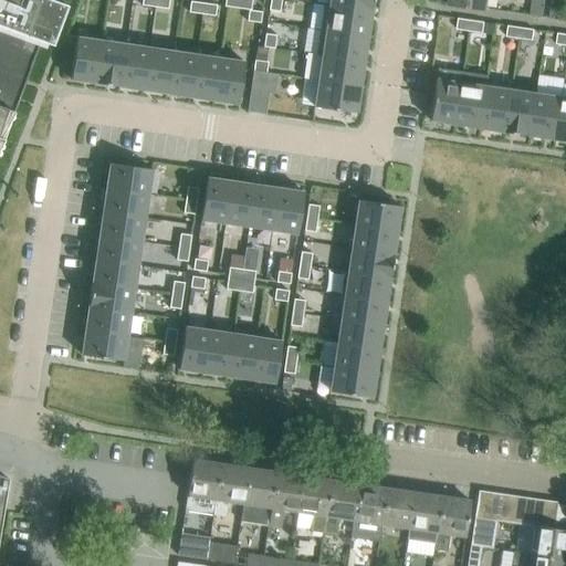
[(0,0),(0,106),(14,112),(41,42),(53,46),(67,6),(55,1),(54,3),(46,0),(0,0)]
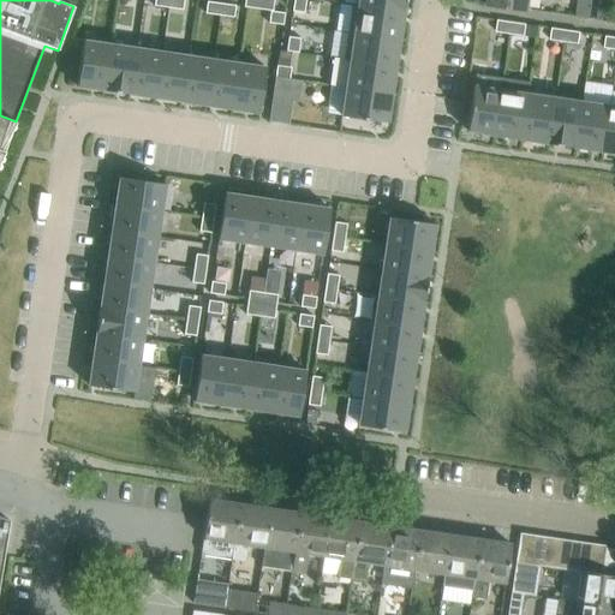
[(168,0),(168,9),(183,10),(183,0),(168,0)]
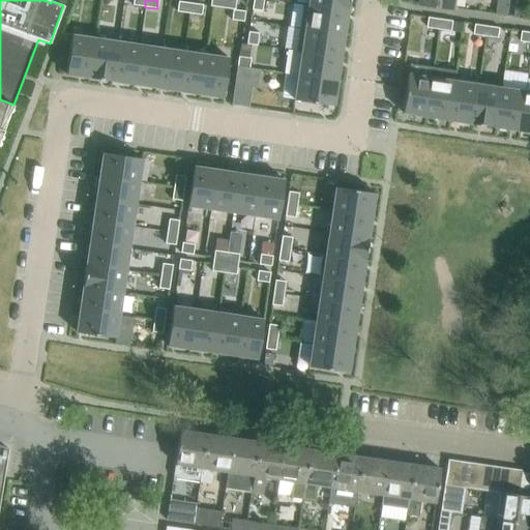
[(236,0),(223,0),(223,8),(233,9),(235,9),(236,0)]
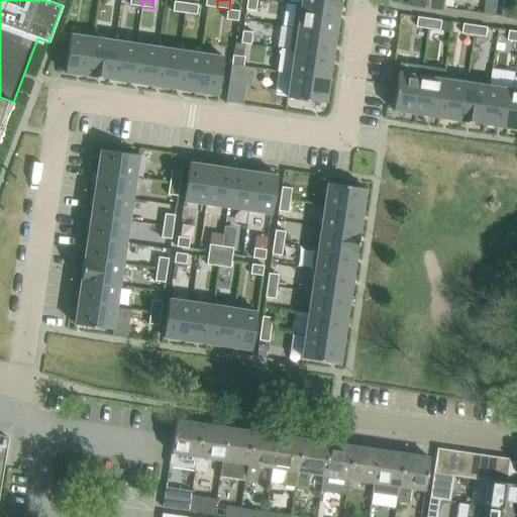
[(256,0),(246,0),(245,9),(255,11),(256,0)]
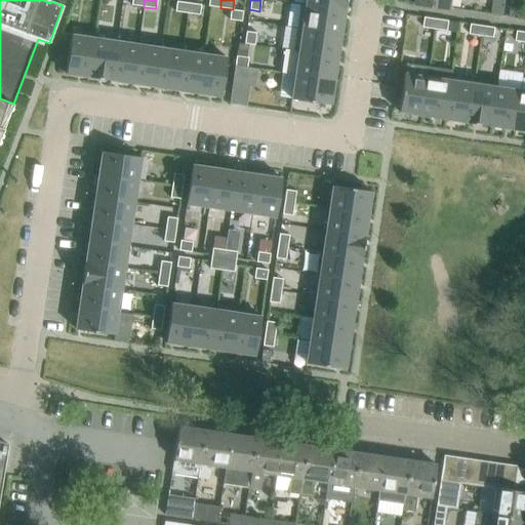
[(306,0),(305,4),(345,10),(346,0),(306,0)]
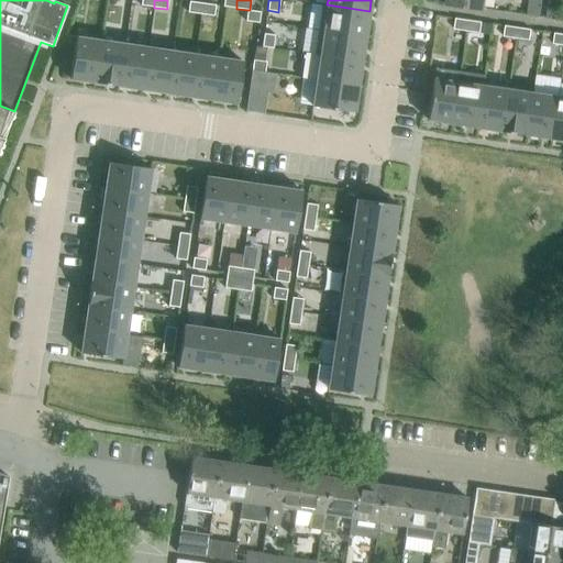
[(444,3),(486,10),(486,8),(484,8),(485,0),(448,0),(448,2),(444,1),(444,3)]
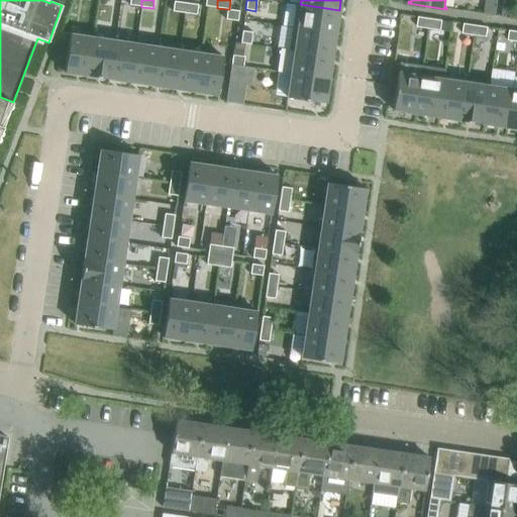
[(486,0),(484,14),(496,16),(497,0),(486,0)]
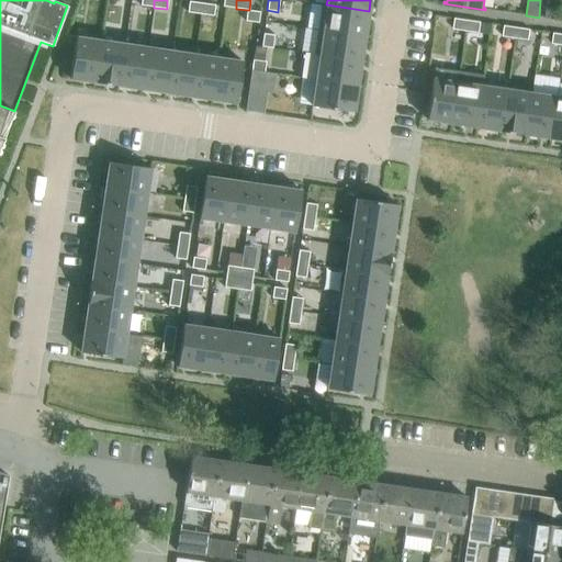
[(560,0),(548,0),(544,19),(558,21),(560,0)]
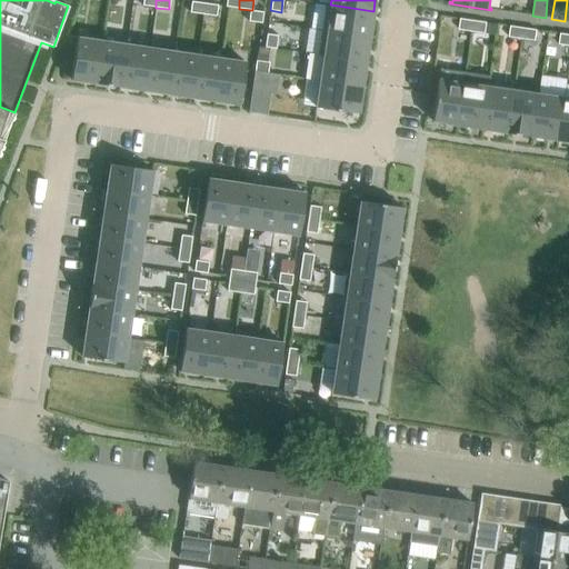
[(191,1),(190,12),(203,15),(205,3),(191,1)]
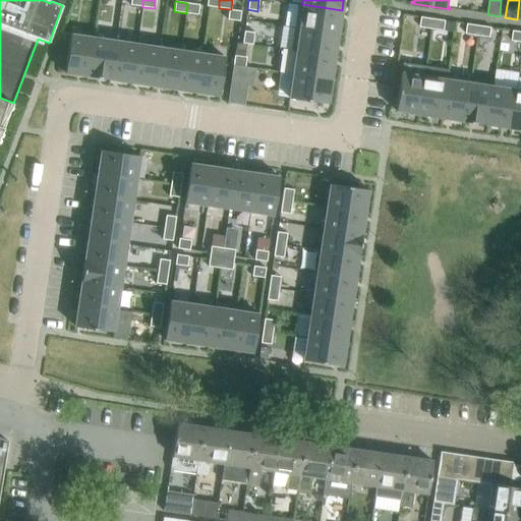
[(187,3),(186,13),(197,15),(199,5),(187,3)]
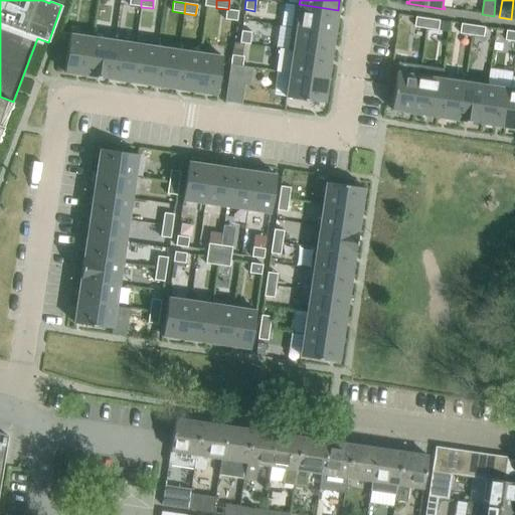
[(295,4),(291,27),(334,33),(338,10),(299,4),(295,4)]
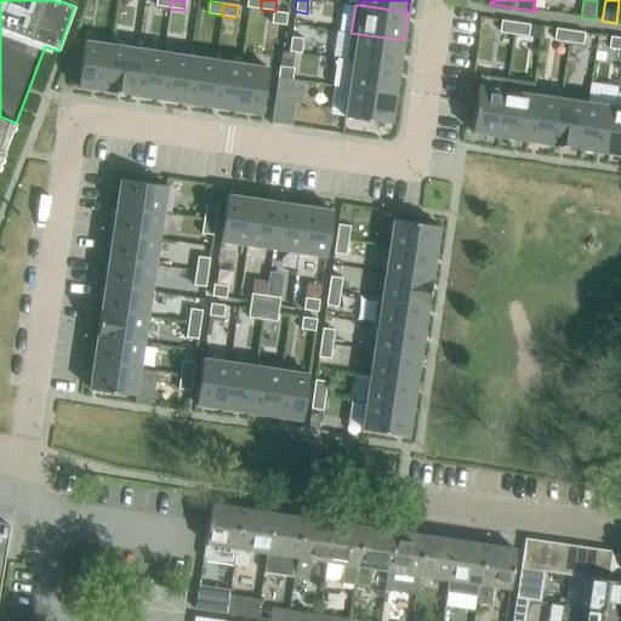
[(273,11),(272,23),(286,26),(288,13),(275,11),(273,11)]
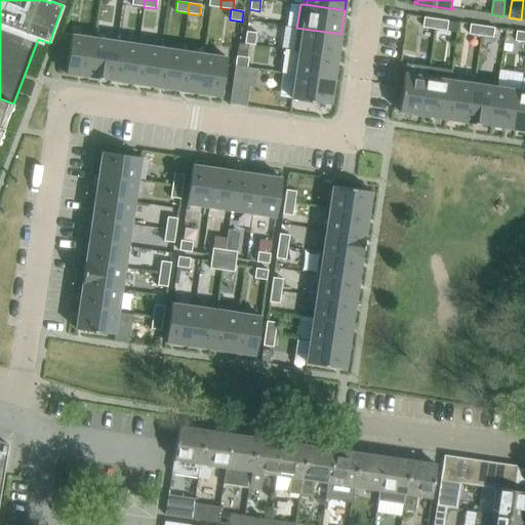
[(425,17),(423,27),(436,29),(437,19),(425,17)]
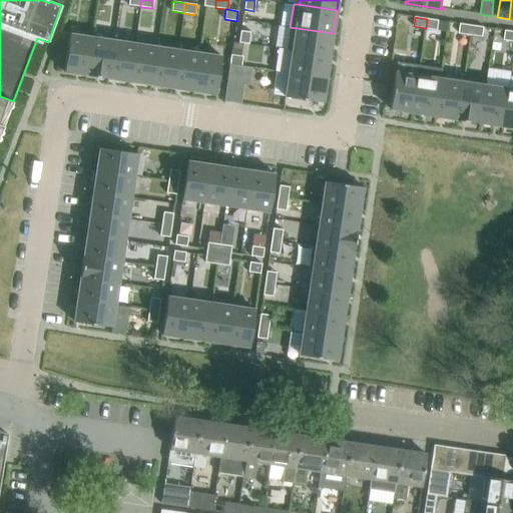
[(427,19),(426,28),(438,30),(439,21),(427,19)]
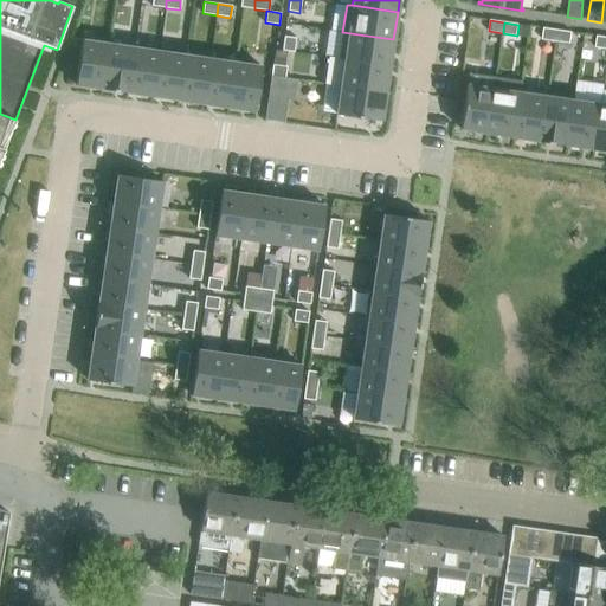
[(545,28),(542,39),(556,42),(558,30),(545,28)]
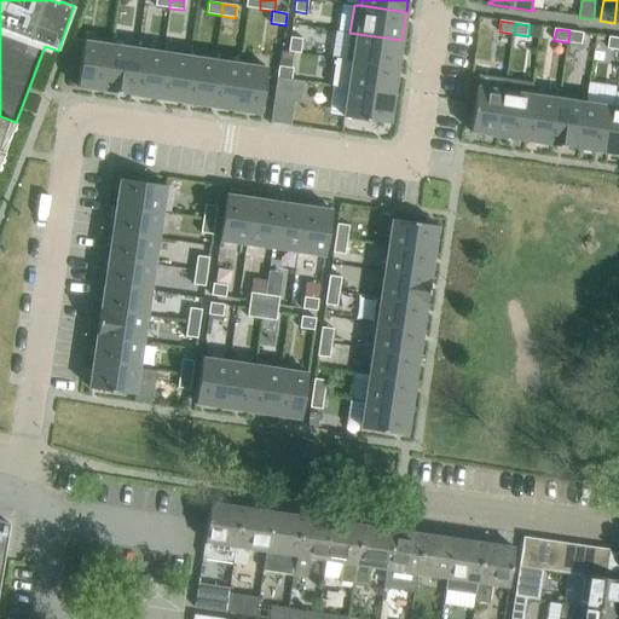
[(570,30),(568,42),(582,45),(584,33),(570,30)]
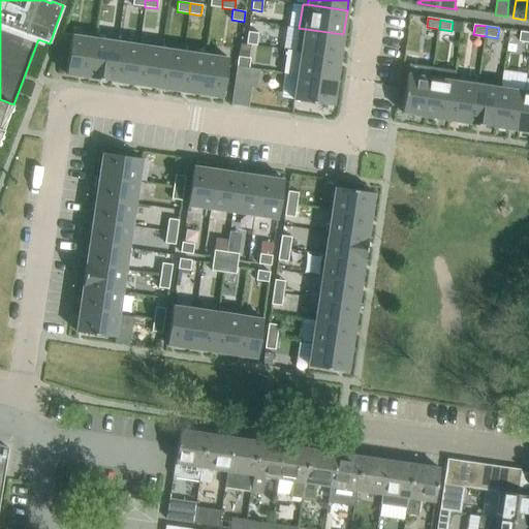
[(296,52),(296,53),(301,53),(340,59),(343,34),(299,28),(296,52)]
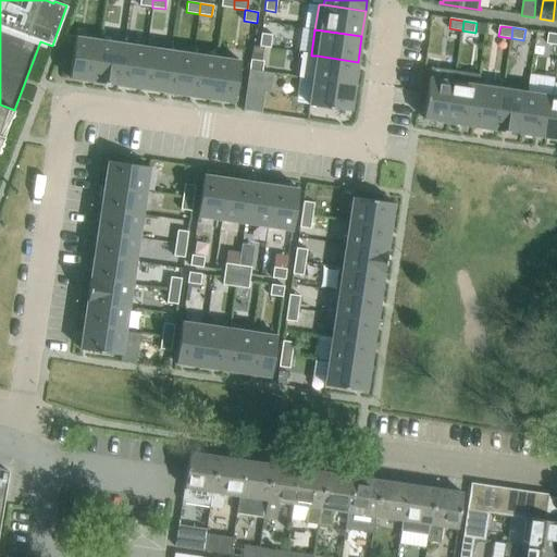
[(556,34),(548,33),(547,44),(556,45),(556,34)]
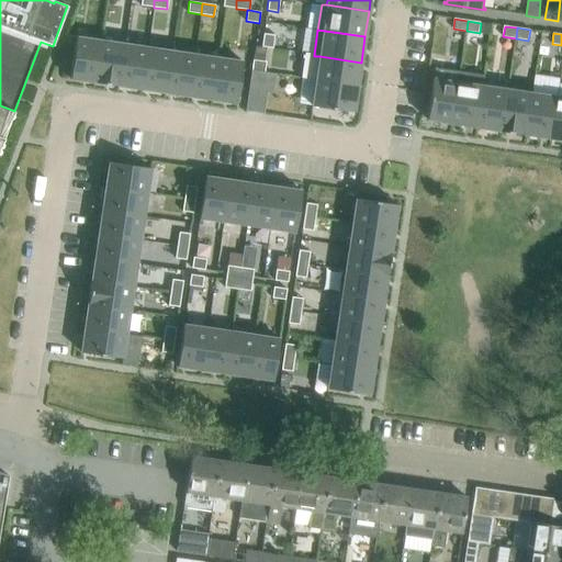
[(272,48),(274,35),(263,34),(261,47),(272,48)]
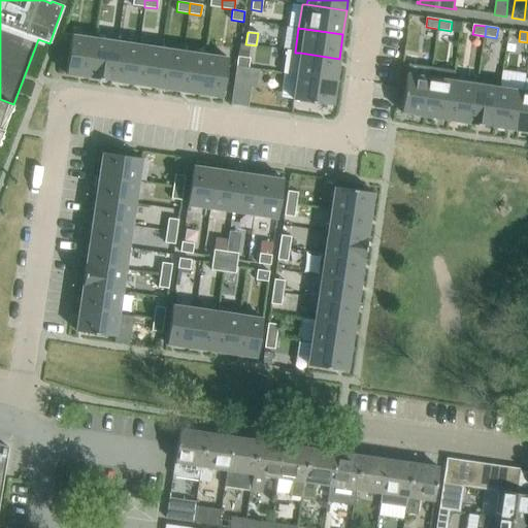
[(71,35),(66,74),(88,77),(94,38),(71,35)]
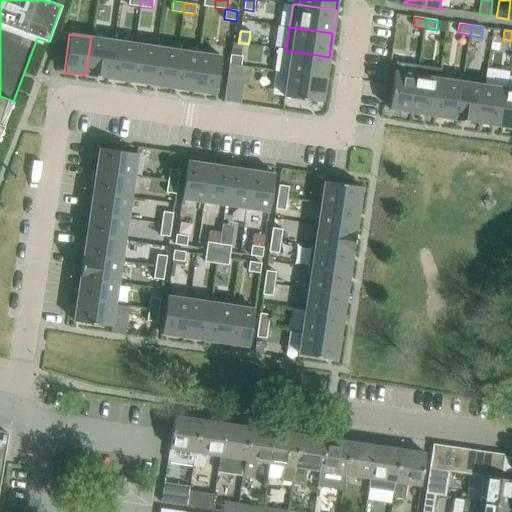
[(91,37),(85,75),(107,78),(113,40),(91,37)]
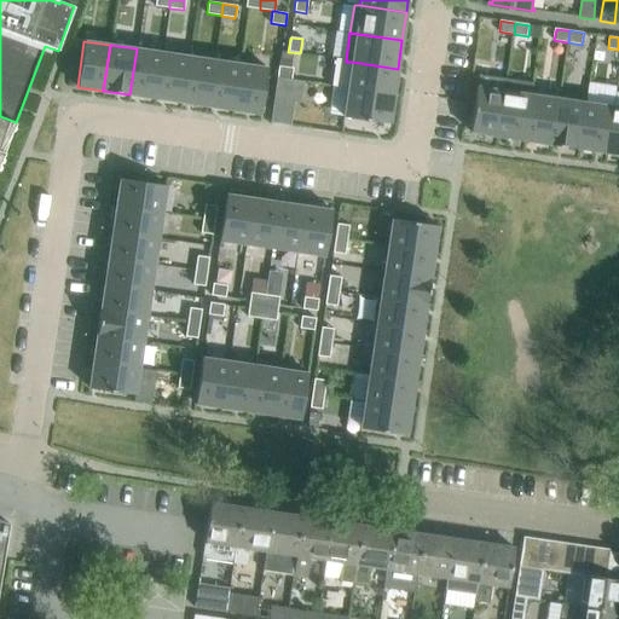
[(137,48),(129,94),(156,98),(162,52),(137,48)]
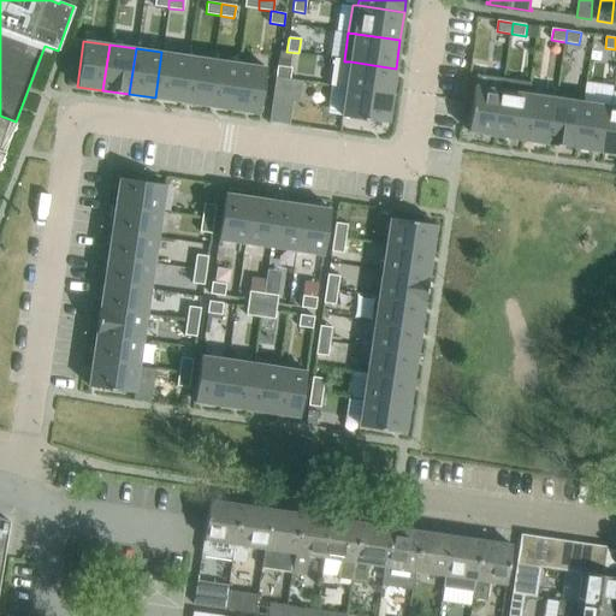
[(155,98),(181,101),(188,55),(161,52),(155,98)]
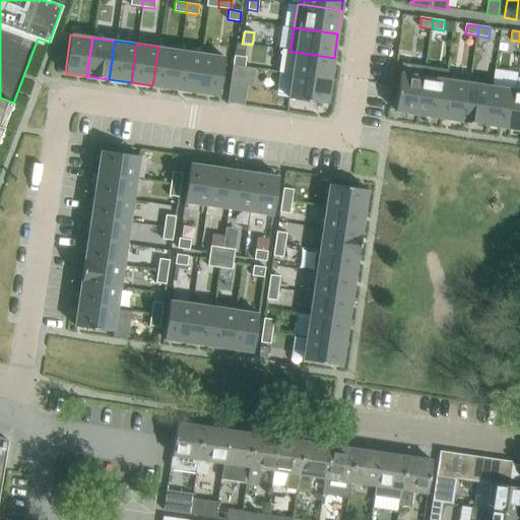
[(158,47),(152,85),(175,89),(181,51),(158,47)]
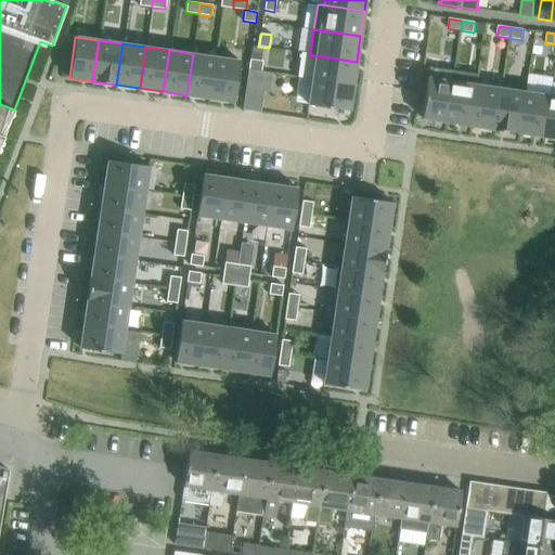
[(301,52),(297,78),(311,80),(352,87),(357,62),(315,55),(310,55),(310,54),(301,52)]
